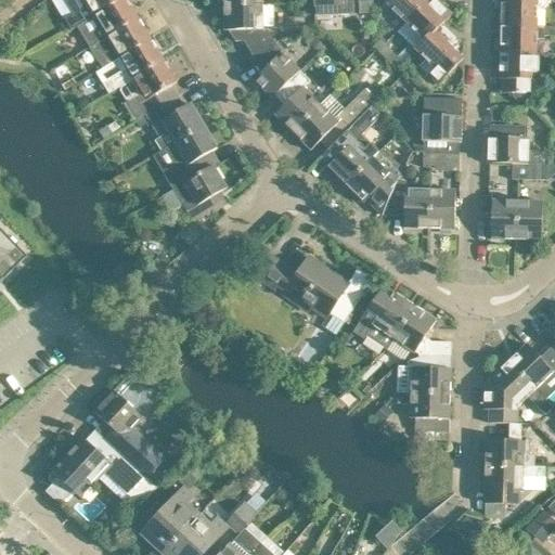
[(63,0),(73,15),(64,20),(72,31),(79,26),(89,21),(89,20),(120,0),(63,0)]
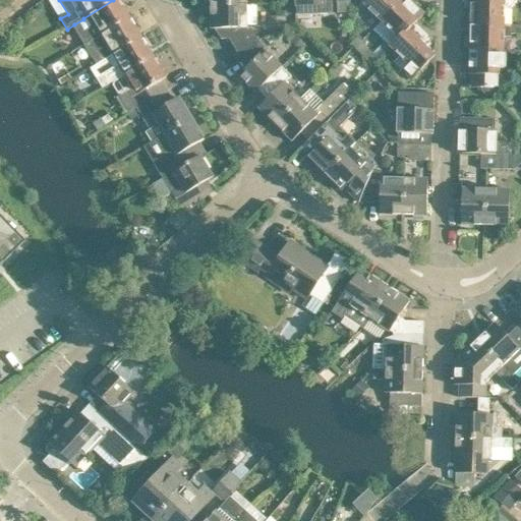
[(96,38),(129,17),(118,0),(113,0),(83,18),(83,19),(74,24),(85,45),(96,39),(96,38)]
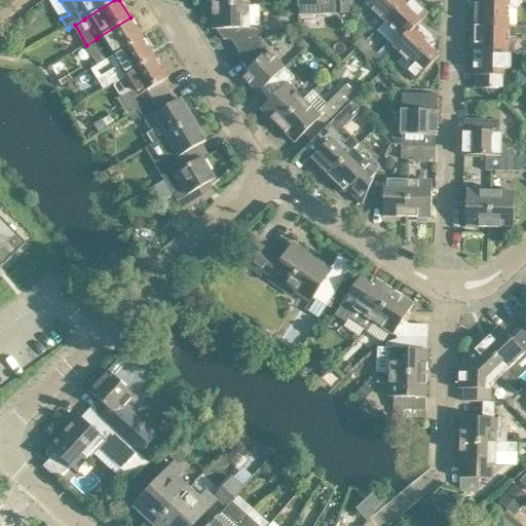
[(298,3),(298,14),(298,15),(336,14),(335,0),(297,0),(298,3)]
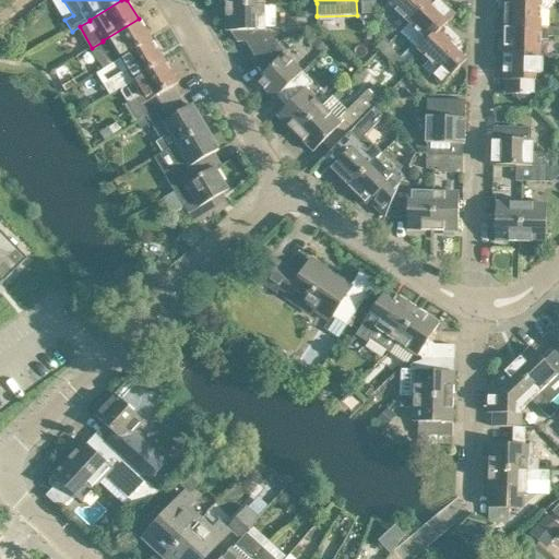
[(384,0),(409,23),(431,0),(384,0)]
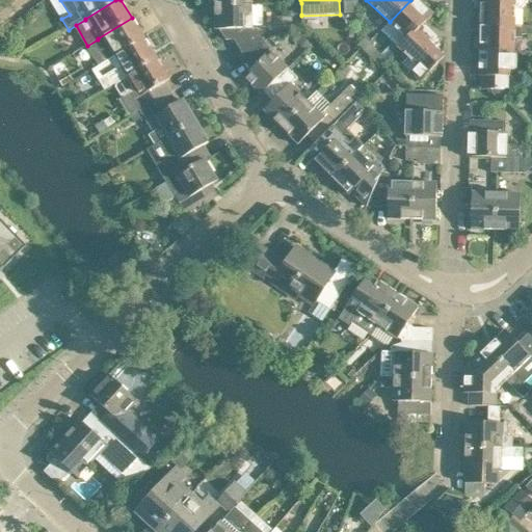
[(410,0),(390,22),(380,31),(398,48),(406,38),(407,40),(424,23),(424,24),(433,15),(418,0),(410,0)]
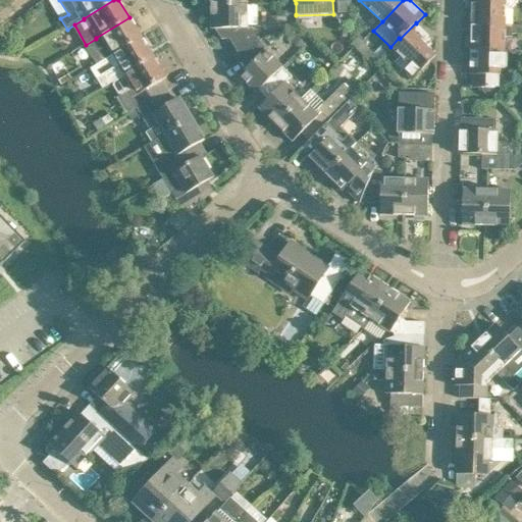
[(470,0),(469,24),(505,25),(506,9),(511,9),(517,0),(470,0)]
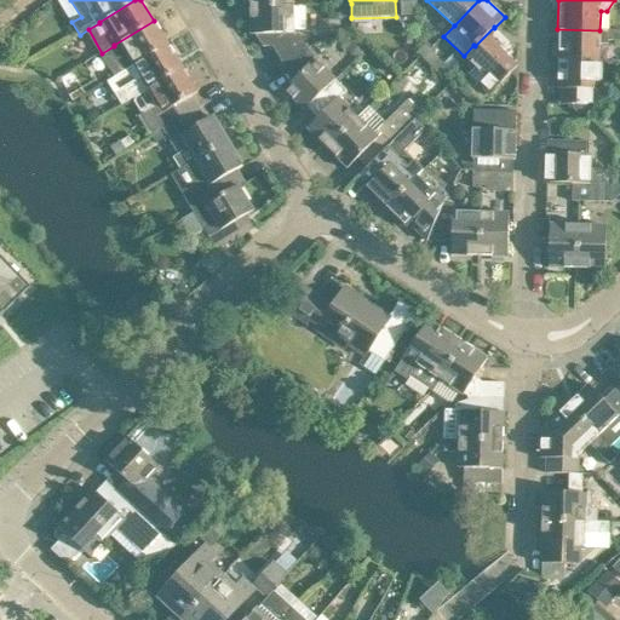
[(401,16),(417,16),(417,1),(401,3),(401,16)]
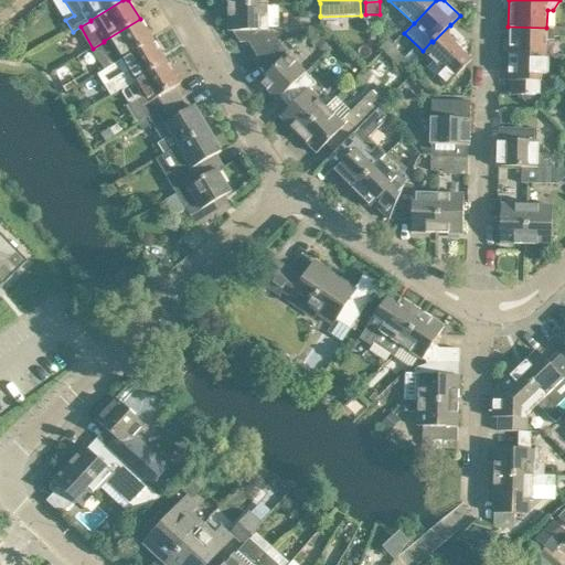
[(308,17),(320,16),(320,3),(308,3),(308,17)]
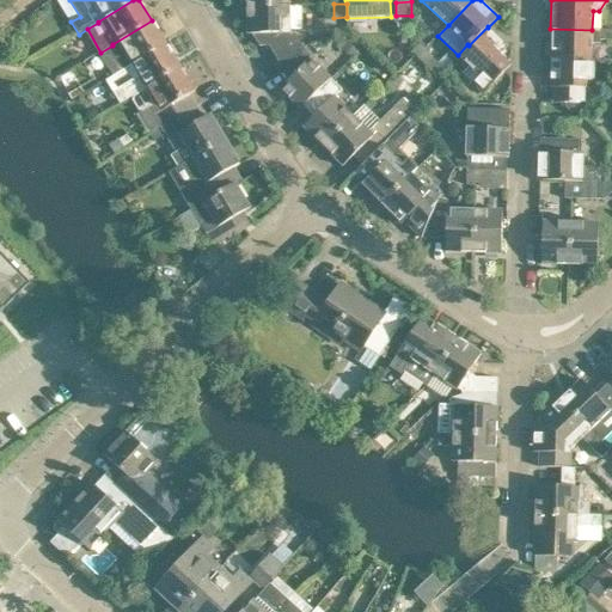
[(291,6),(248,7),(248,35),(251,35),(259,47),(269,47),(276,59),(291,53),(304,48),(293,34),(291,34),(291,6)]
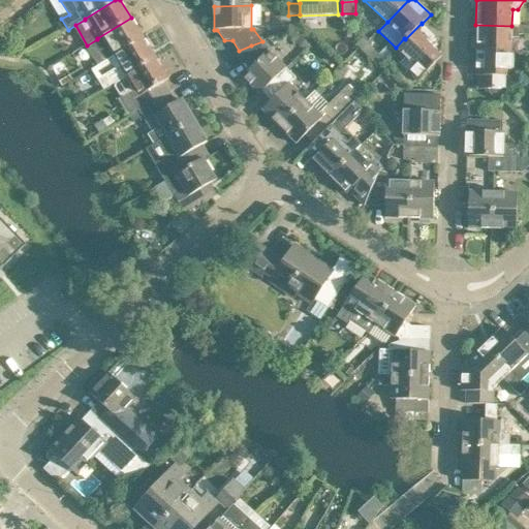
[(109,59),(144,38),(131,18),(97,38),(97,39),(87,45),(99,65),(110,60),(109,59)]
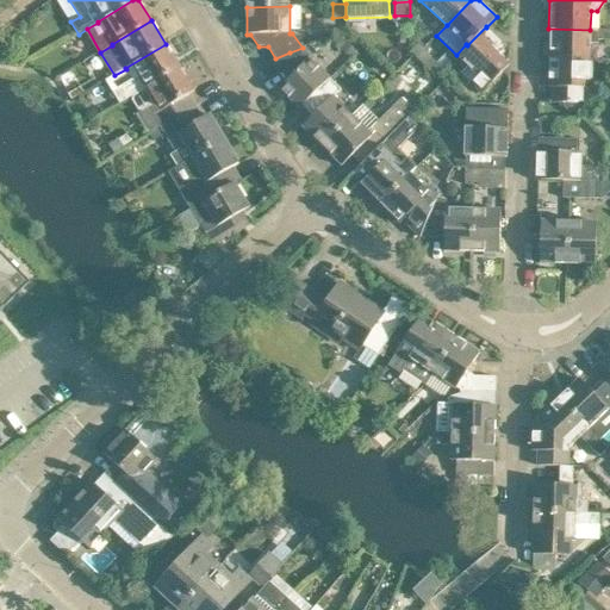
[(466,44),(456,55),(467,66),(461,73),(483,94),(509,67),(509,66),(510,49),(486,27),(486,26),(467,45),(466,44)]
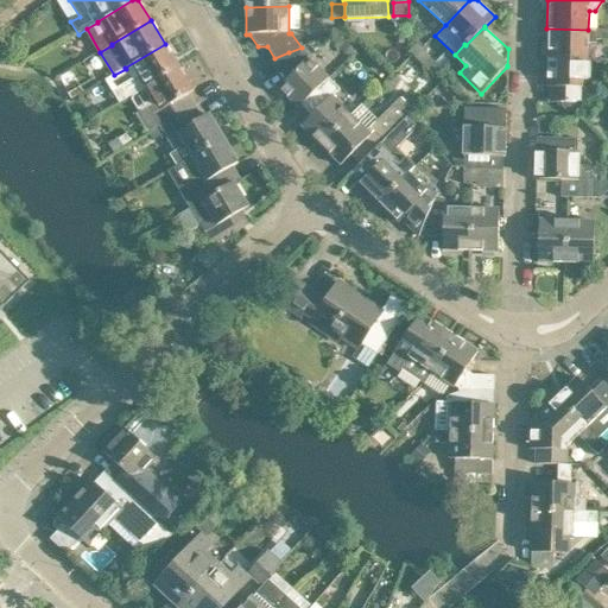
[(607,30),(588,30),(546,29),(546,57),(588,58),(588,44),(596,44),(596,40),(607,40),(607,30)]
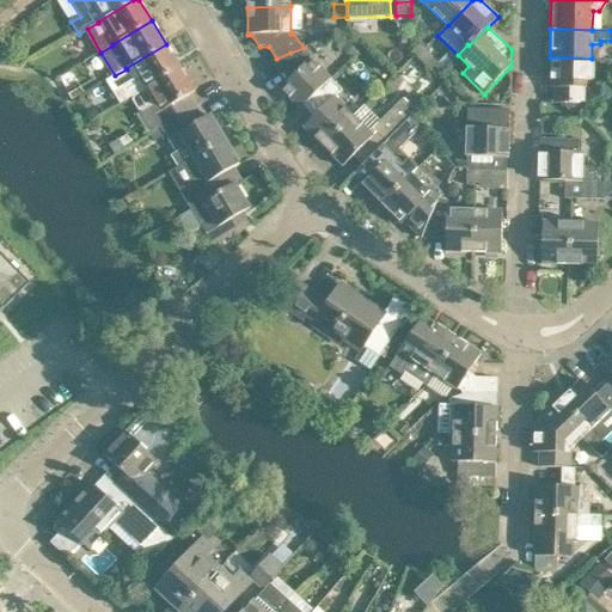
[(122,86),(114,91),(121,104),(128,101),(133,97),(141,92),(140,91),(181,67),(166,44),(126,68),(127,69),(115,75),(122,86)]
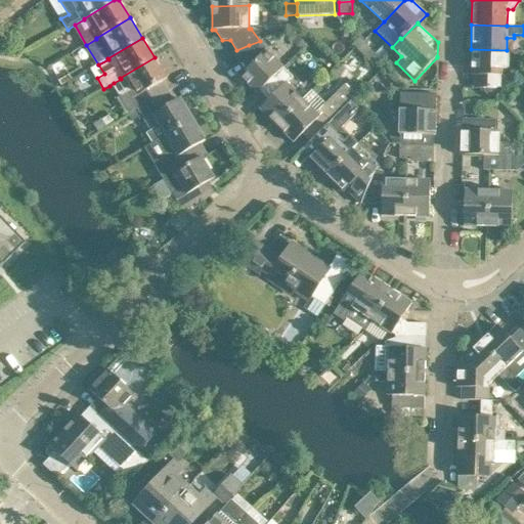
[(363,56),(370,49),(360,39),(353,45),(363,56)]
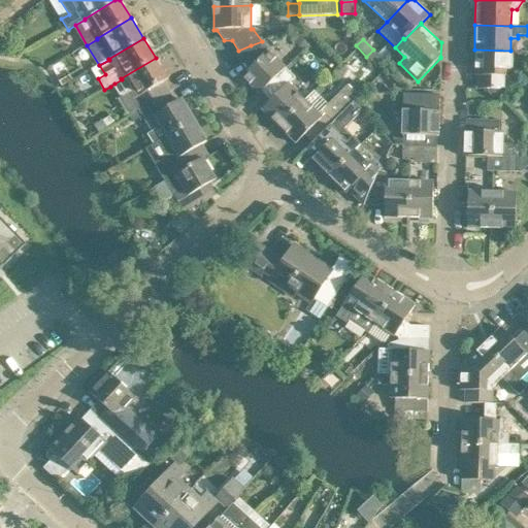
[(262,41),(251,45),(238,51),(250,69),(242,77),(260,95),(262,92),(286,68),(268,51),(262,41)]
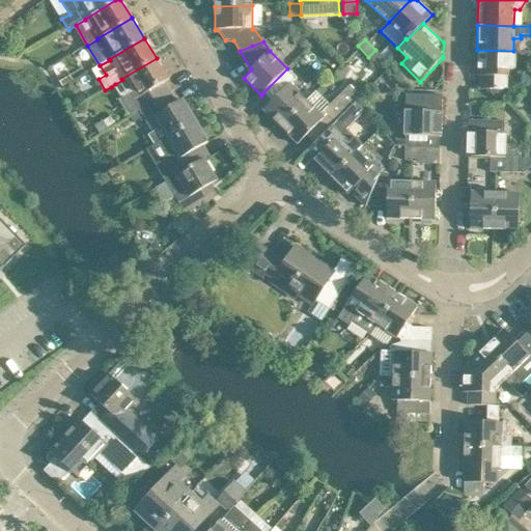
[(477,50),(476,77),(480,77),(480,89),(492,90),(493,93),(495,96),(498,98),(502,96),(504,93),(505,90),(507,90),(508,77),(513,77),(513,51),(477,50)]
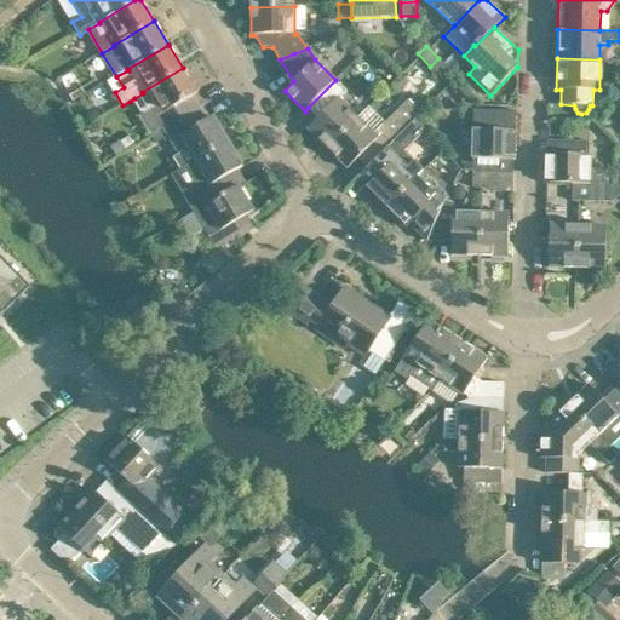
[(143,93),(135,98),(133,104),(138,113),(143,114),(151,109),(164,128),(193,112),(199,108),(191,96),(197,92),(183,68),(142,92),(143,93)]
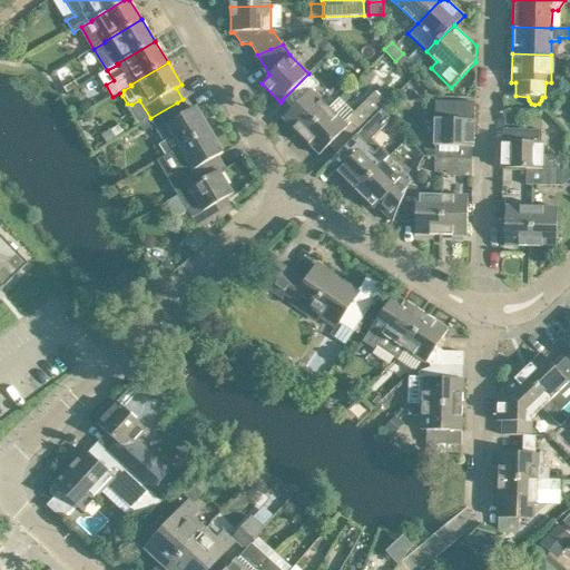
[(308,74),(283,99),(292,109),(283,118),(301,137),(330,109),(311,90),(318,84),(308,74)]
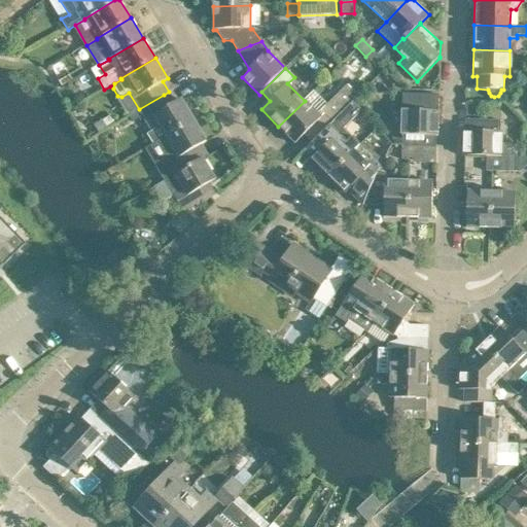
[(70,75),(60,81),(63,85),(72,79),(70,75)]
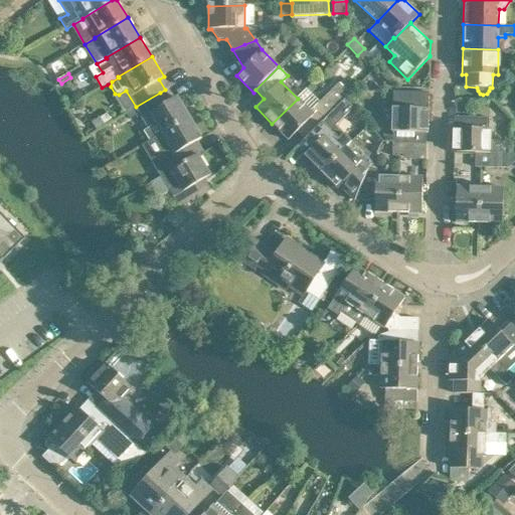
[(314,109),(317,112),(325,120),(344,101),(350,95),(339,82),(314,109)]
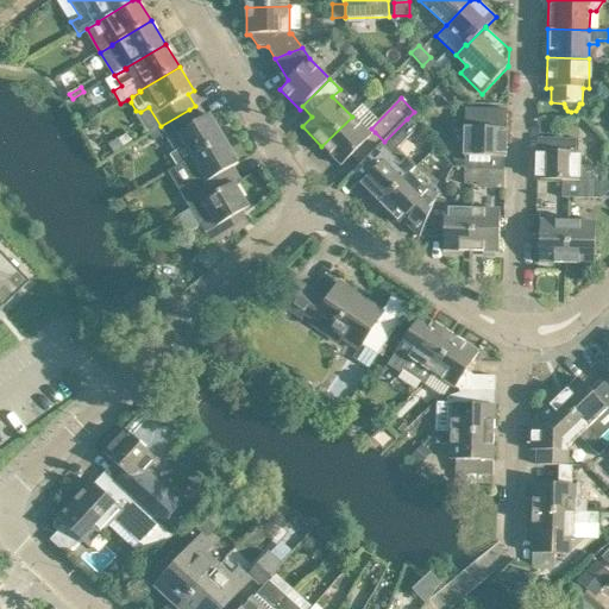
[(453,162),(453,169),(464,169),(465,169),(504,170),(504,157),(506,157),(506,149),(507,112),(507,110),(464,108),(464,156),(465,156),(465,162),(453,162)]
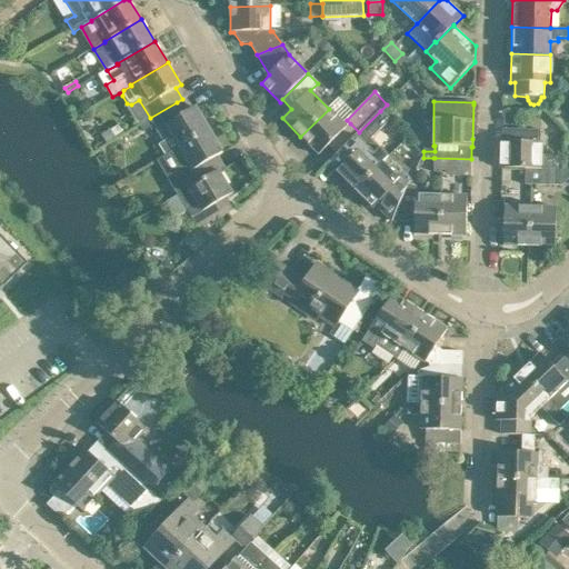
[(177,102),(150,118),(163,141),(173,136),(180,147),(209,130),(195,107),(183,113),(177,102)]
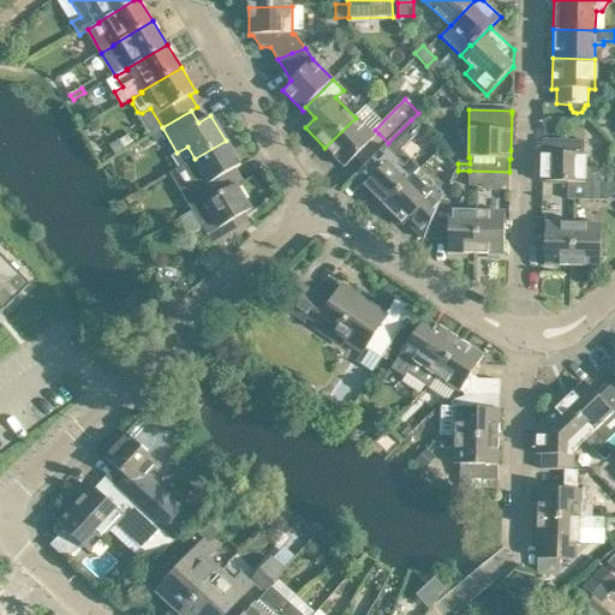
[(356,118),(324,148),(345,167),(375,137),(356,118)]
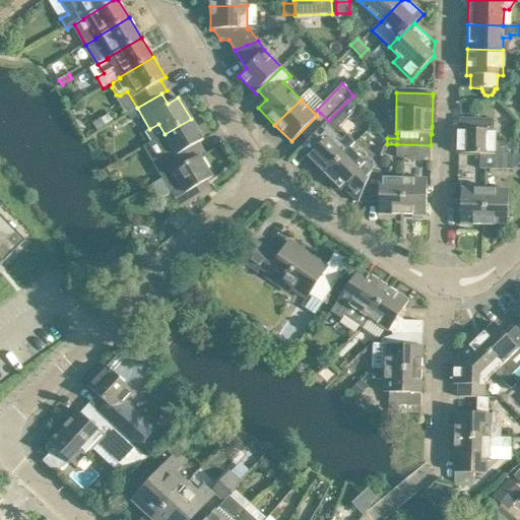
[(348,135),(342,141),(333,132),(355,110),(347,102),(328,121),(308,141),(302,147),(309,155),(307,157),(324,174),(349,148),(355,142),(348,135)]
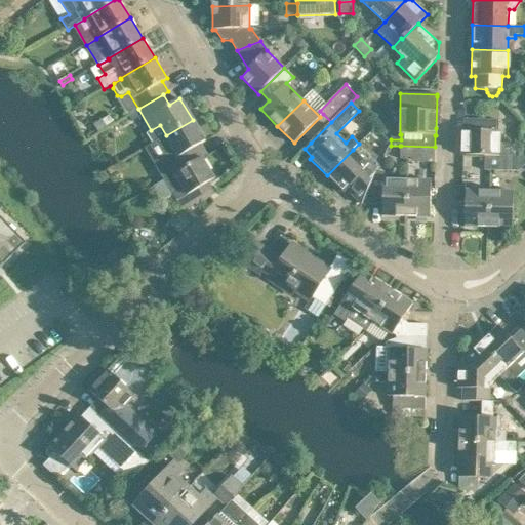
[(135,111),(128,115),(132,121),(139,117),(135,111)]
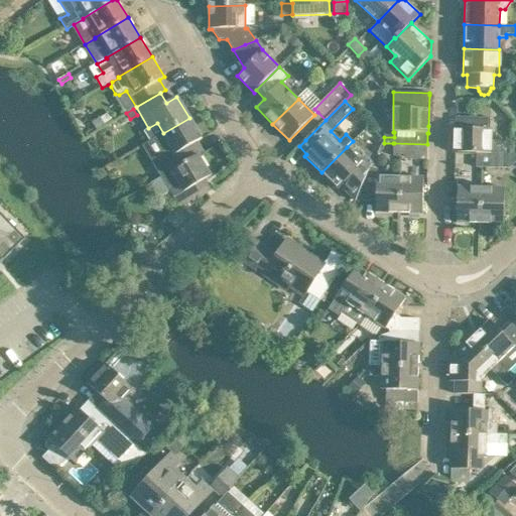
[(455,146),(455,152),(476,153),(491,153),(491,152),(491,139),(491,129),(490,129),(490,118),(456,117),(456,128),(455,128),(455,129),(455,146)]
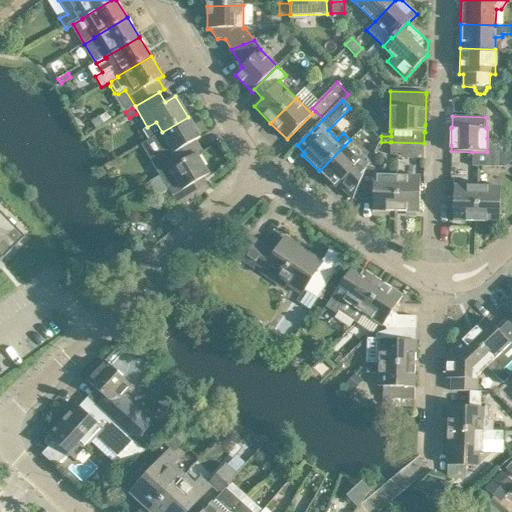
[(100,117),(93,122),(97,129),(105,125),(100,117)]
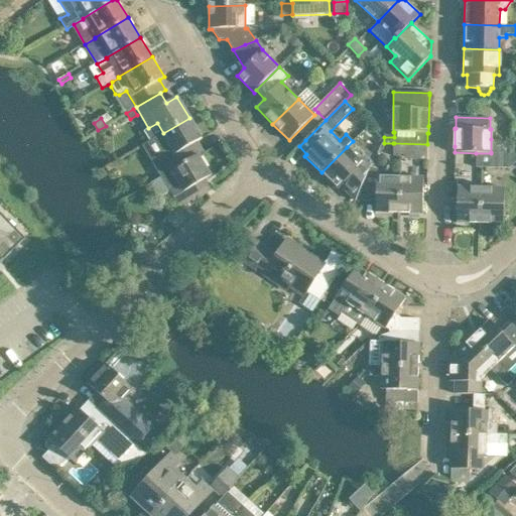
[(164,154),(151,162),(160,177),(172,171),(199,156),(191,145),(199,140),(202,138),(189,118),(163,133),(155,139),(164,154)]
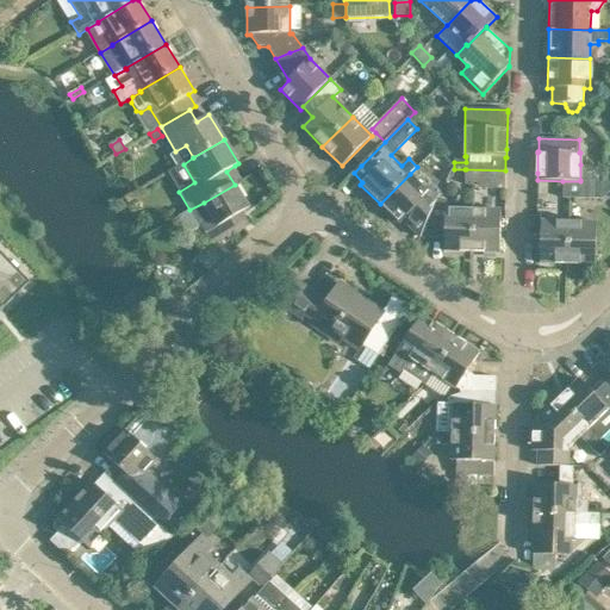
[(504,190),(505,170),(466,169),(465,169),(465,184),(478,184),(478,190),(504,190)]
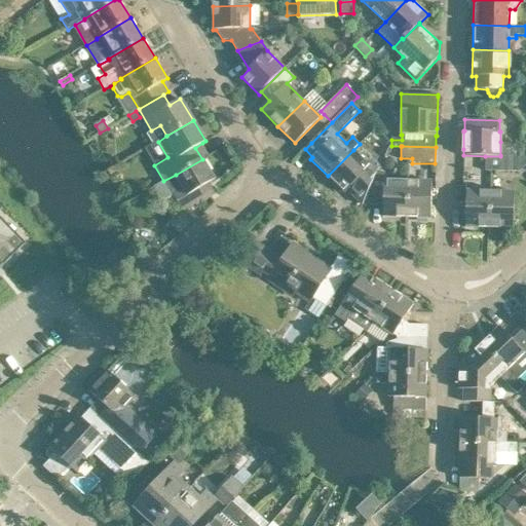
[(363,205),(365,199),(373,181),(375,177),(368,171),(371,167),(353,150),(328,176),(345,193),(347,190),(363,205)]
